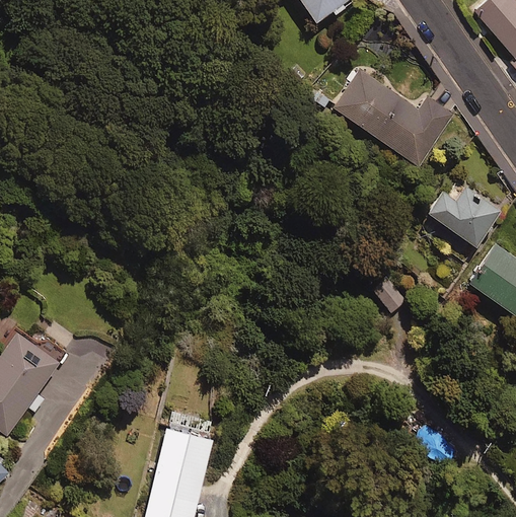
[(298,0),(314,22),(330,11),(335,16),(348,7),(344,2),(347,0),(298,0)]
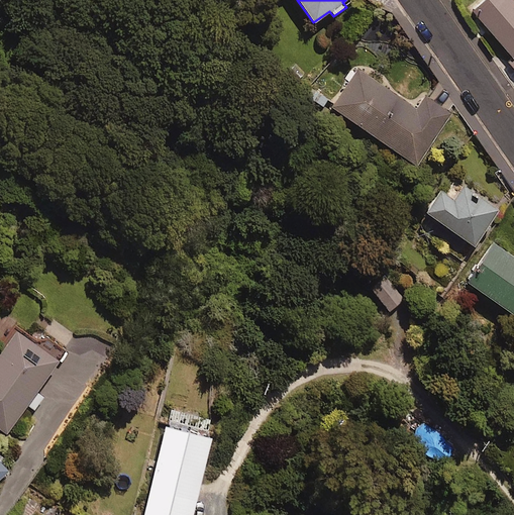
[(513,1),(512,0),(486,0),(474,11),(513,57),(513,1)]
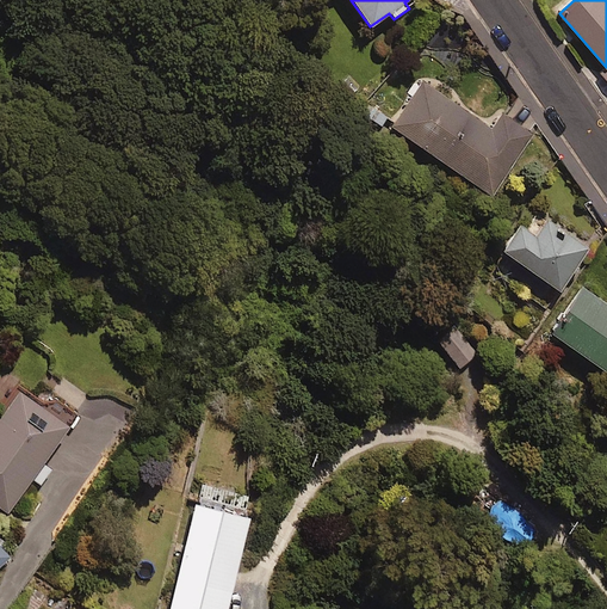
[(493,130),(423,82),(392,128),(493,196),(533,136),(502,115),(493,130)]
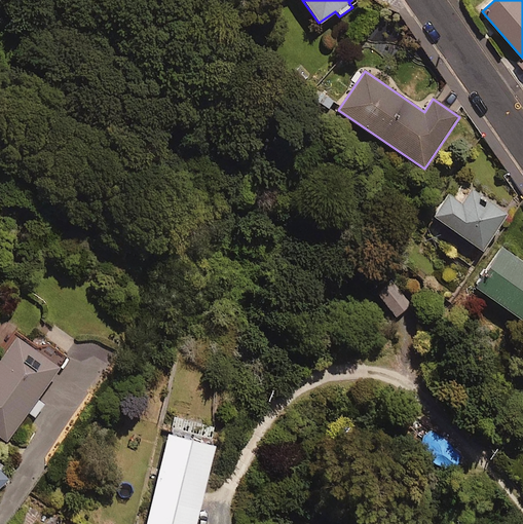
[(509,214),(468,184),(455,200),(448,195),(433,216),(482,251),(509,214)]
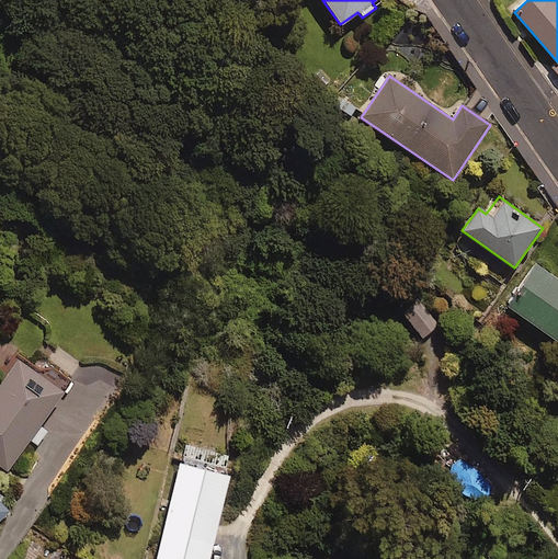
[(557,281),(534,264),(504,305),(556,342),(557,340),(557,281)]
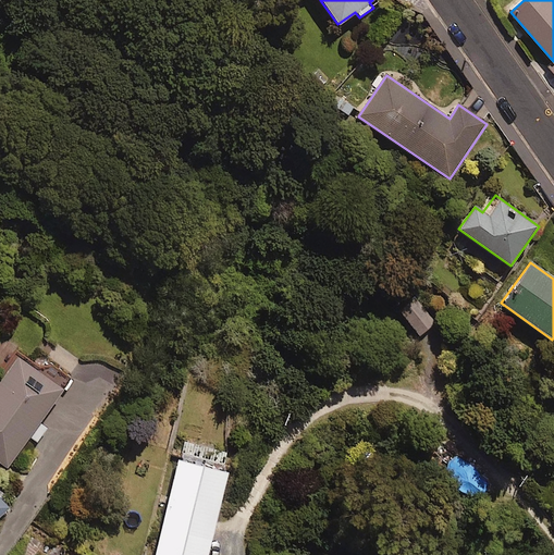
[(438,324),(422,304),(405,316),(419,336),(438,324)]
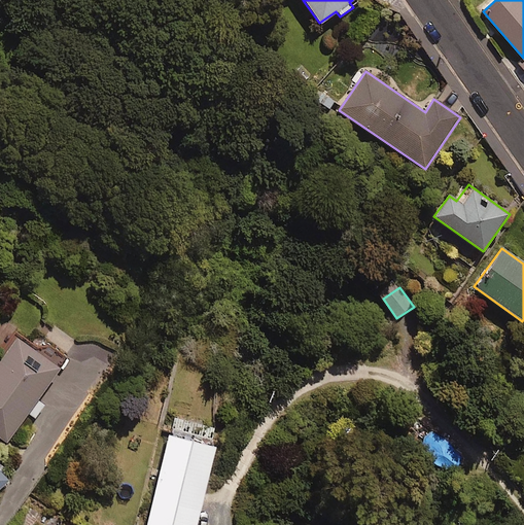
[(65,364),(22,335),(0,365),(0,434),(9,442),(30,413),(38,418),(46,406),(39,400),(65,364)]
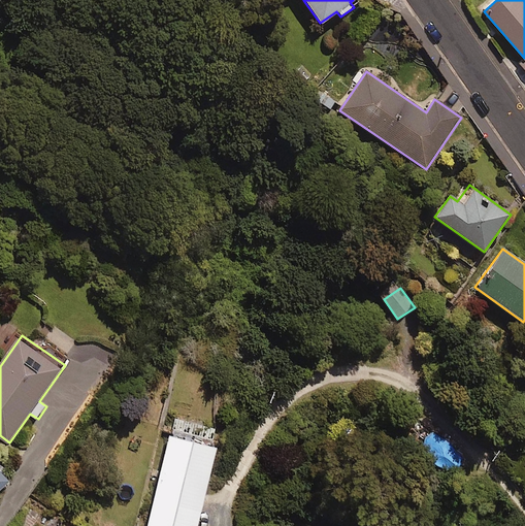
[(194,525),(212,446),(168,435),(146,525),(194,525)]
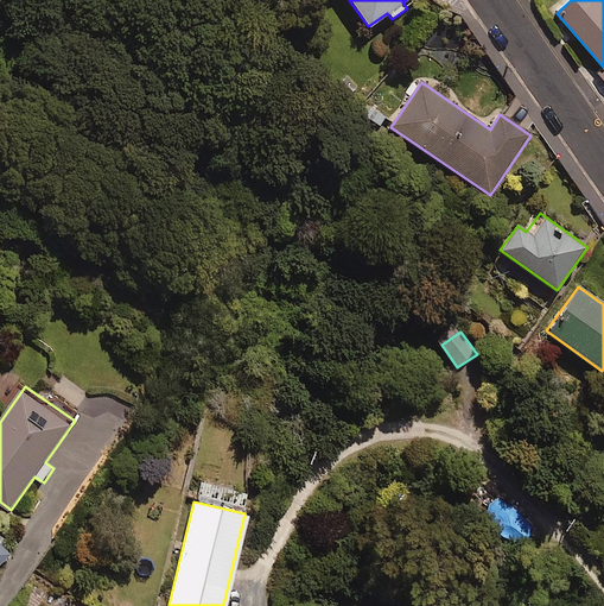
[(0,566),(13,554),(0,540),(0,566)]
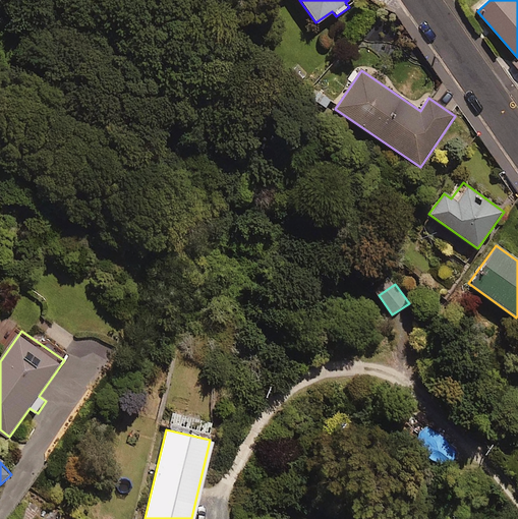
All buildings are outlined.
